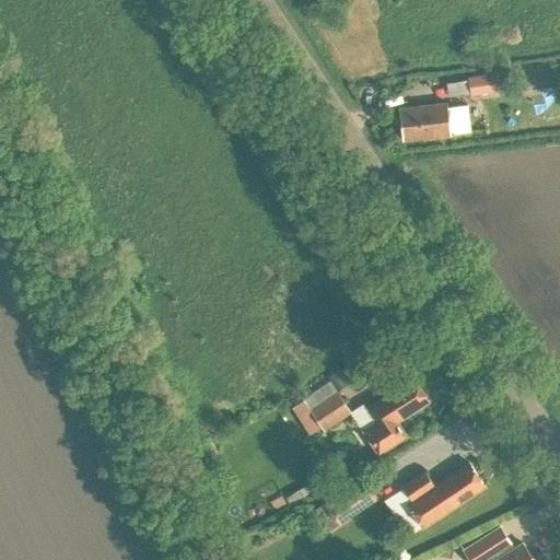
[(496,93),(492,74),(466,78),(468,96),(496,93)]
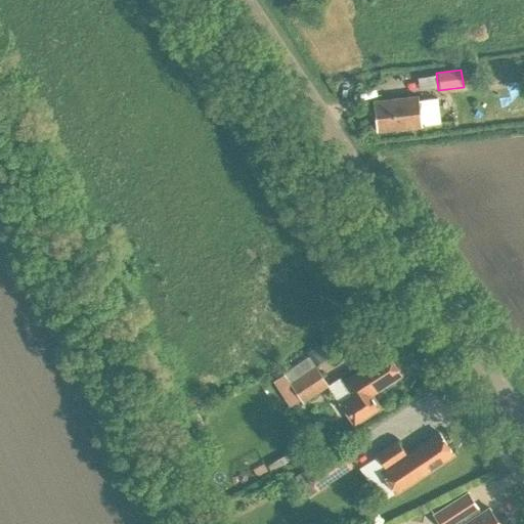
[(432,76),(415,78),(416,89),(433,87),(432,76)]
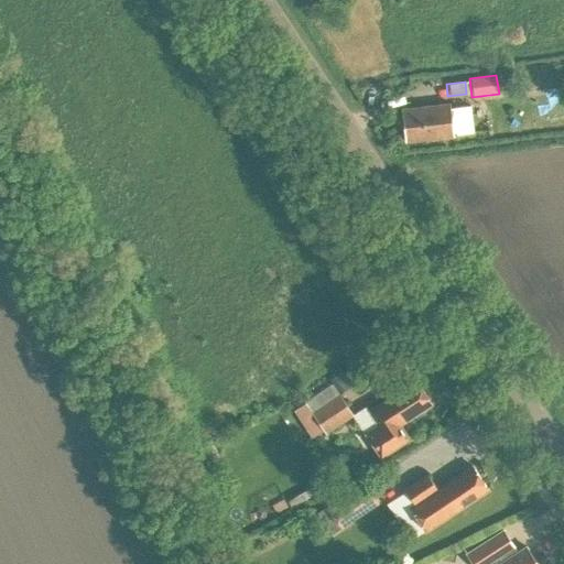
[(447,104),(400,109),(404,142),(472,133),(468,107),(448,109),(447,104)]
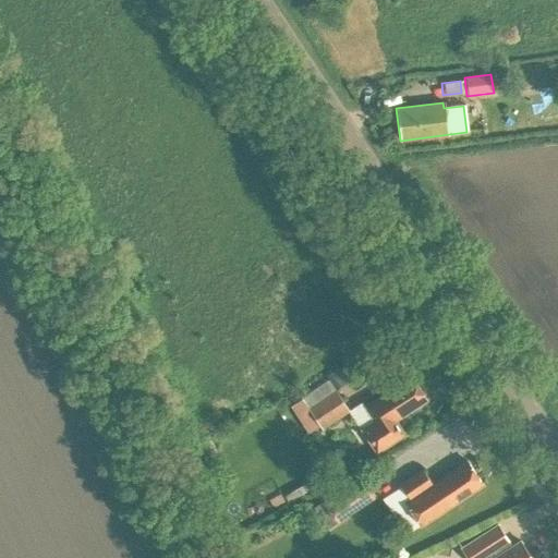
[(377,422),(364,431),(378,455),(407,437),(398,423),(429,401),(413,377),(367,408),(377,422)]
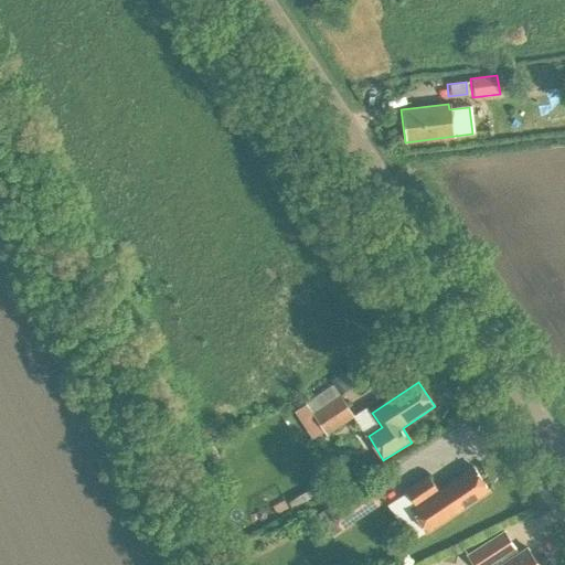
[(326,434),(354,416),(340,394),(311,413),(326,434)]
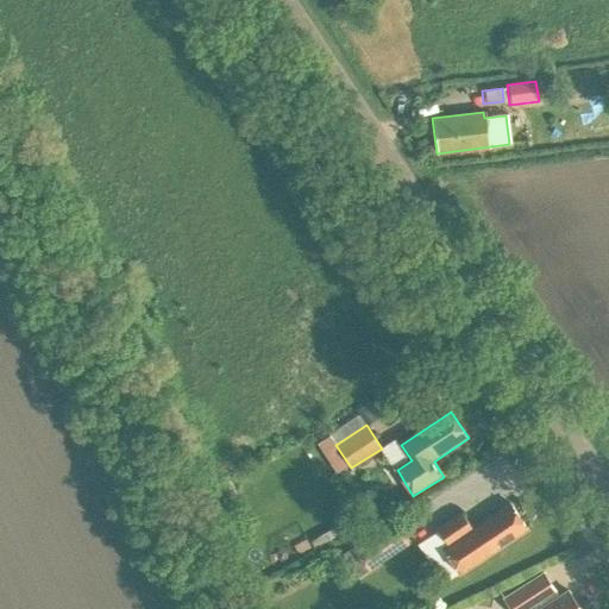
[(462,514),(438,529),(447,544),(441,547),(460,576),(478,564),(531,529),(513,503),(472,529),(462,514)]
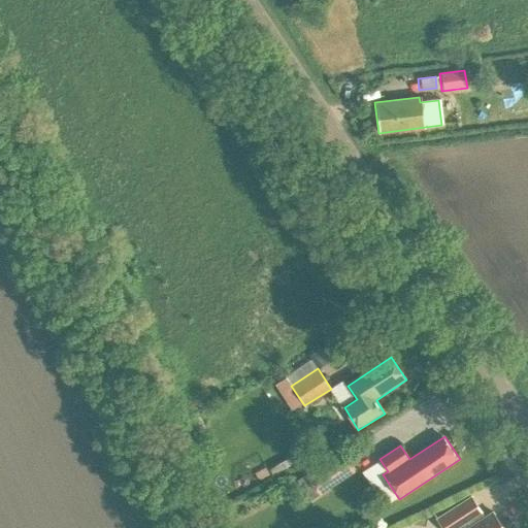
[(356,470),(343,452),(306,476),(319,495),(356,470)]
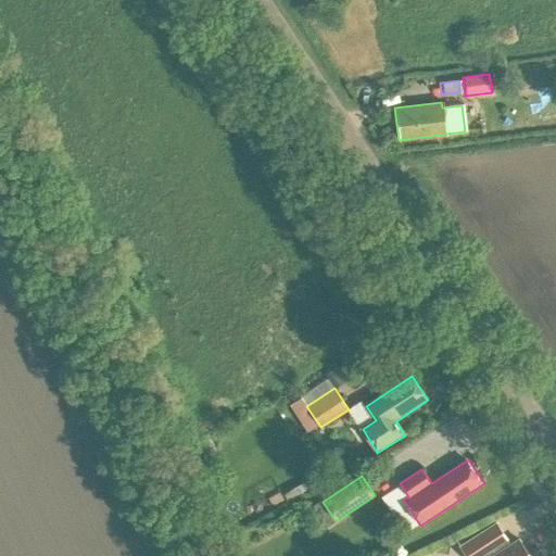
[(497,525),(460,547),(466,555),(531,555),(519,538),(510,544),(497,525)]
